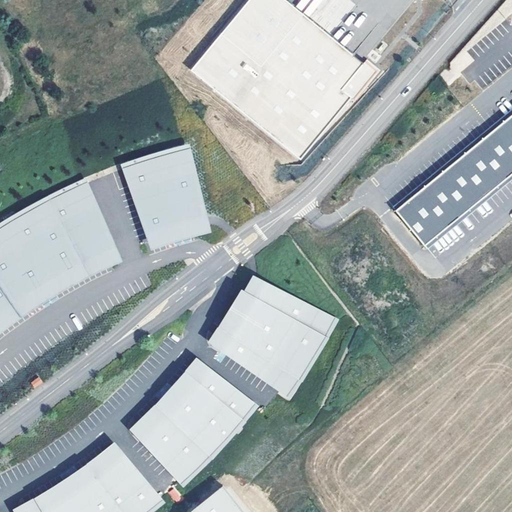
[(286,0),(248,0),(191,70),(301,160),(351,98),(354,100),(378,71),(365,60),(363,63),(286,0)]
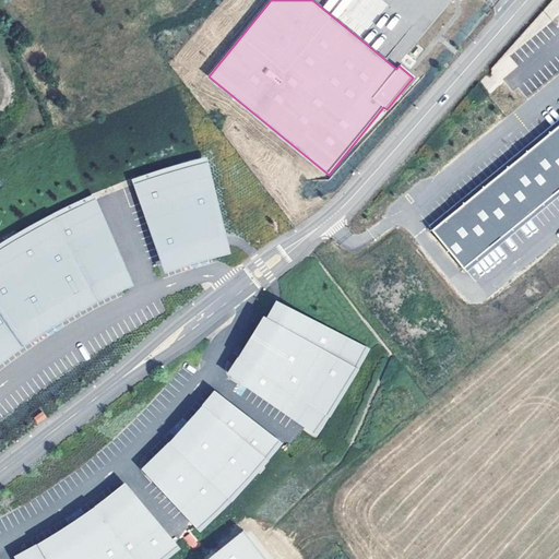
[(431,229),(558,125),(558,118),(428,225),(431,229)]
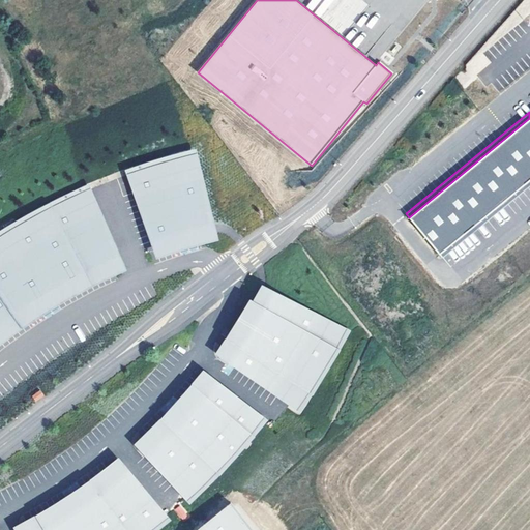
[(529,118),(409,217),(439,254),(529,179),(529,118)]
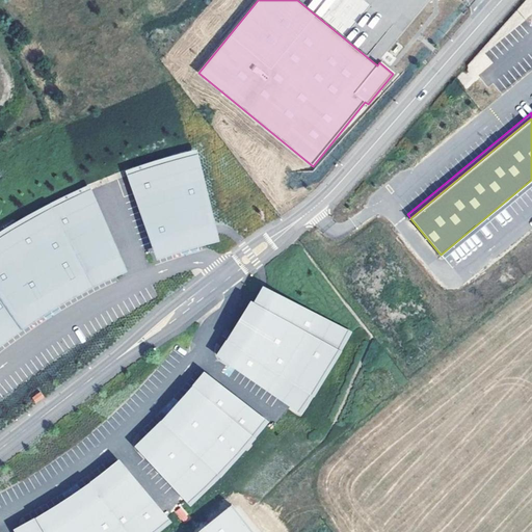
[(205,245),(220,241),(196,149),(151,161),(126,170),(158,260),(175,254),(205,245)]
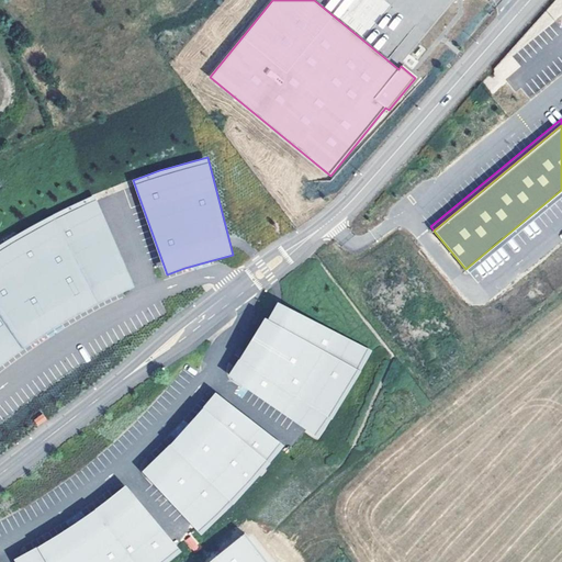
[(561,190),(465,269),(470,273),(561,197),(561,190)]
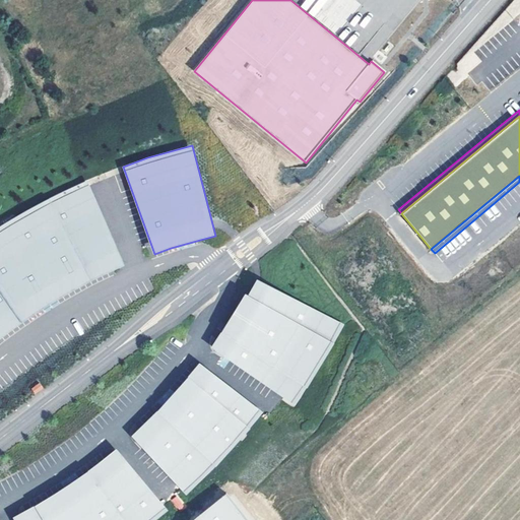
[(21,213),(5,222),(0,225),(0,339),(34,315),(68,294),(102,275),(125,265),(87,180),(61,192),(21,213)]
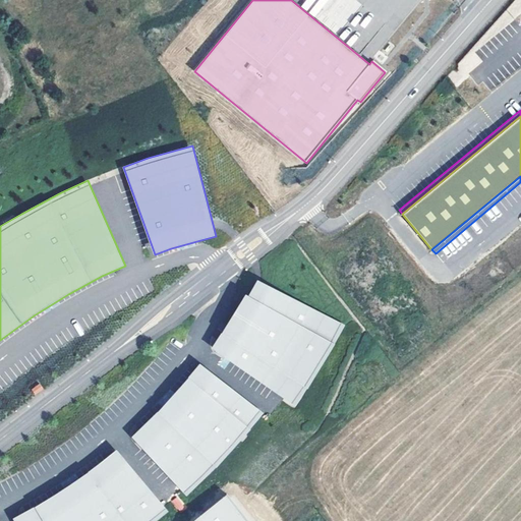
[(218,336),(211,346),(273,390),(295,406),(306,390),(311,383),(316,374),(322,366),(332,349),(336,341),(345,325),(257,279),(255,283),(251,290),(246,298),(243,296),(238,305),(231,315),(225,326),(218,336)]
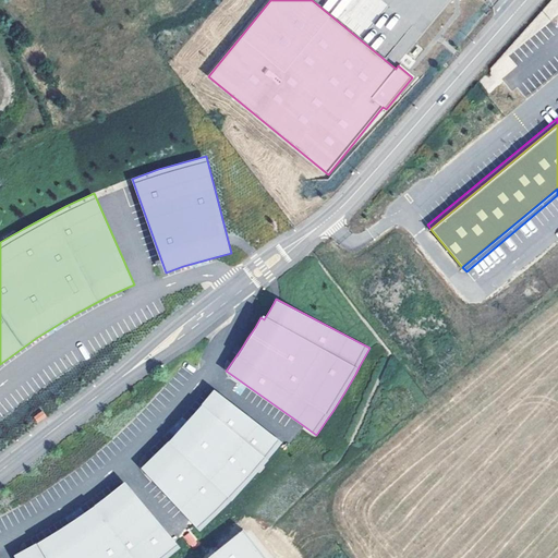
[(152,457),(141,465),(199,531),(207,524),(220,511),(234,498),(241,490),(253,476),(259,470),(266,462),(271,455),(282,441),(213,388),(208,393),(199,404),(191,414),(181,425),(171,436),(166,441),(161,446),(152,457)]
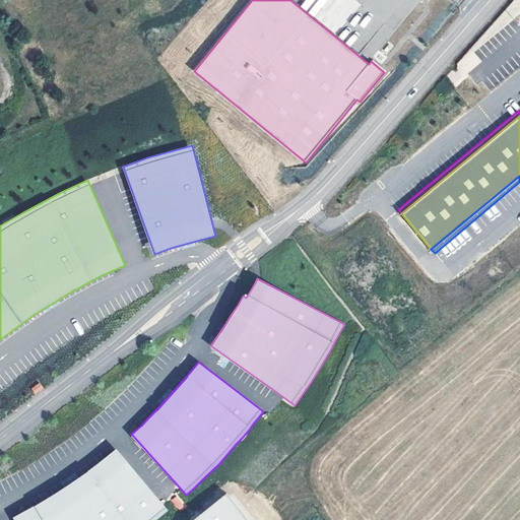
[(40,383),(31,389),(35,393),(43,387),(40,383)]
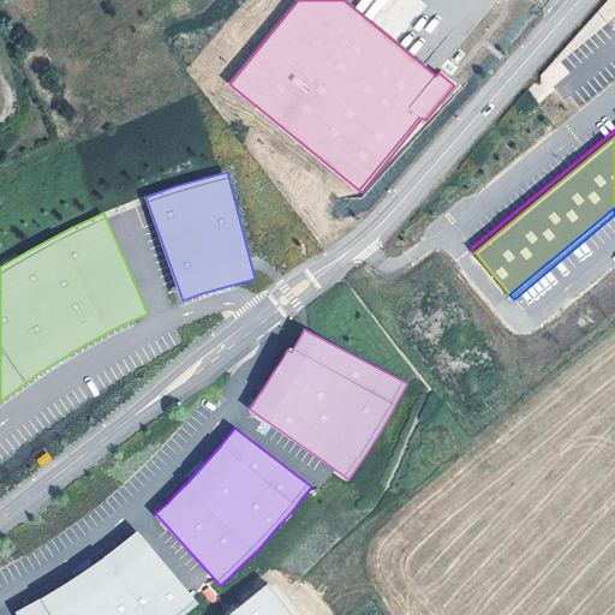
[(39,598),(16,610),(17,614),(184,614),(198,603),(137,529),(115,547),(105,555),(83,569),(61,584),(39,598)]
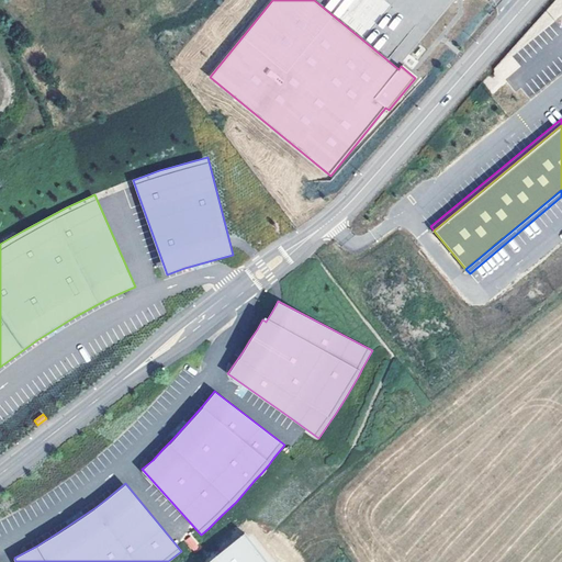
[(268,561),(244,532),(205,561),(268,561)]
